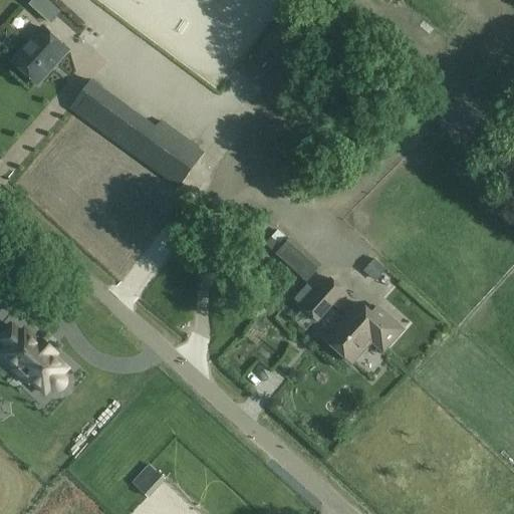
[(60,11),(48,0),(31,0),(29,3),(50,22),(60,11)]
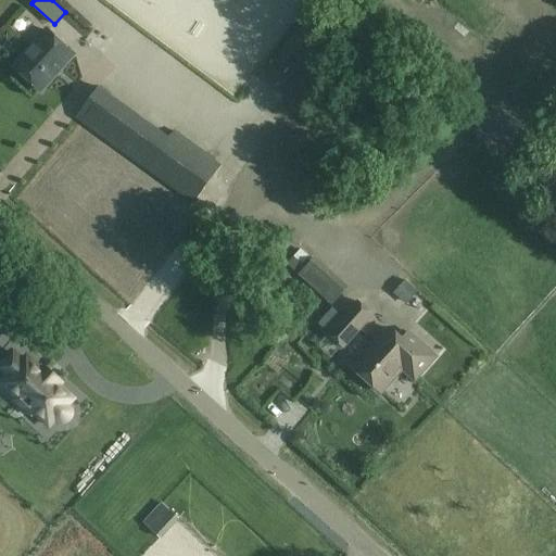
[(48,32),(15,68),(41,91),(74,54),(48,32)]
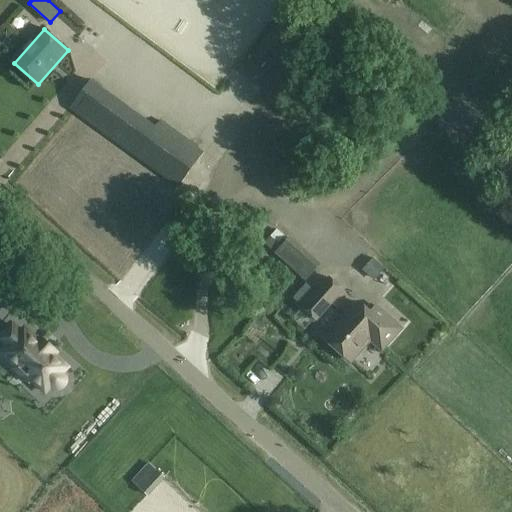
[(161,121),(157,127),(91,79),(70,108),(136,156),(178,187),(203,152),(161,121)]
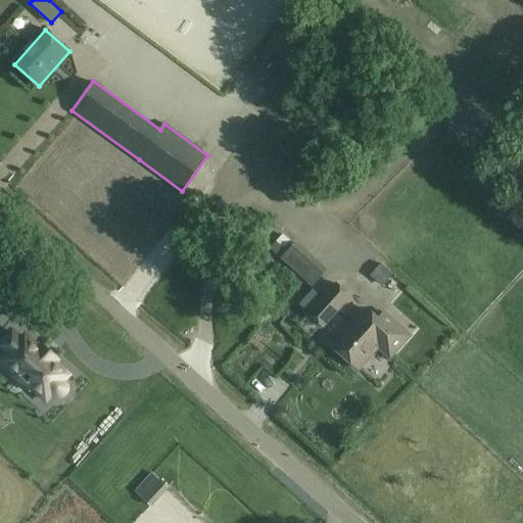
[(337,284),(329,293),(342,305),(350,296),(337,284)]
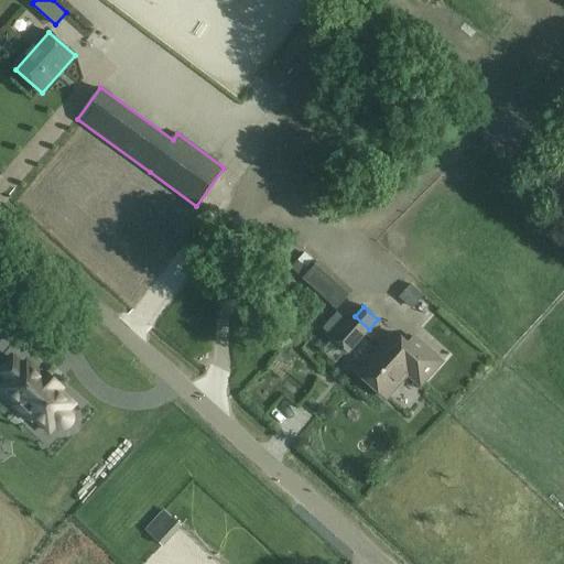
[(355,316),(334,339),(348,353),(369,329),(355,316)]
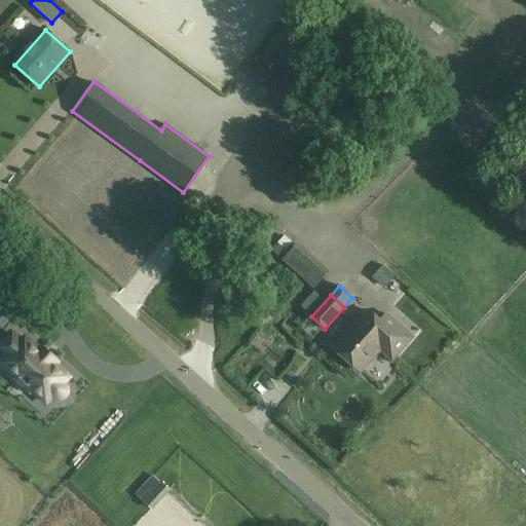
[(369,311),(355,326),(381,349),(392,360),(412,338),(387,315),(380,323),(369,311)]
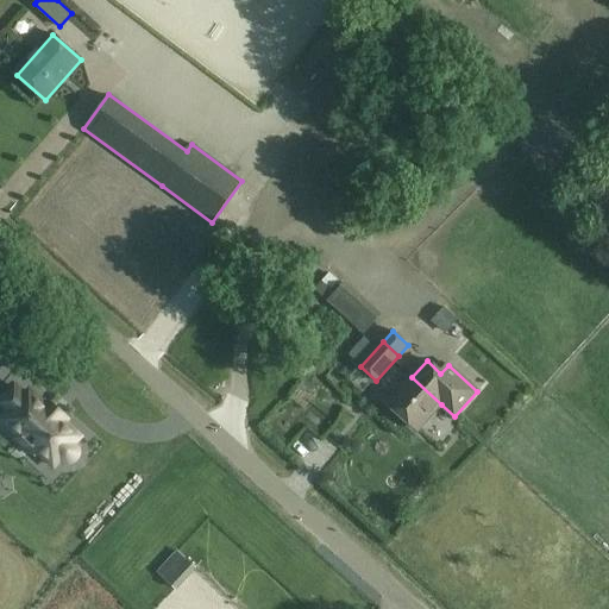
[(418,431),(441,405),(412,377),(388,403),(418,431)]
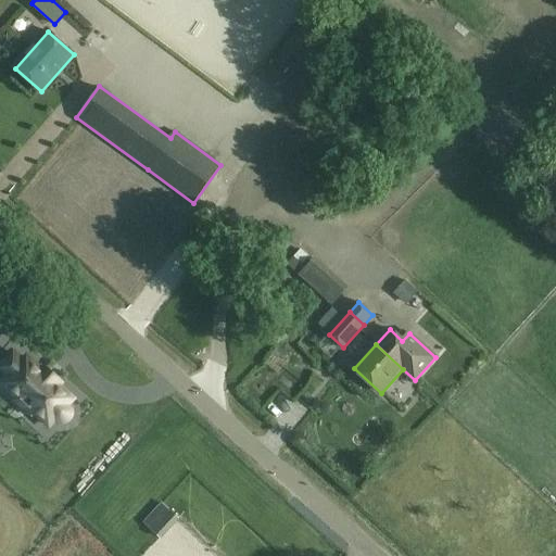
[(50,427),(54,420),(59,422),(62,424),(66,422),(70,419),(72,416),(72,412),(72,408),(68,405),(74,400),(59,386),(61,383),(45,369),(42,371),(27,357),(23,363),(13,354),(0,368),(10,377),(25,390),(19,399),(16,401),(32,415),(35,413),(50,427)]
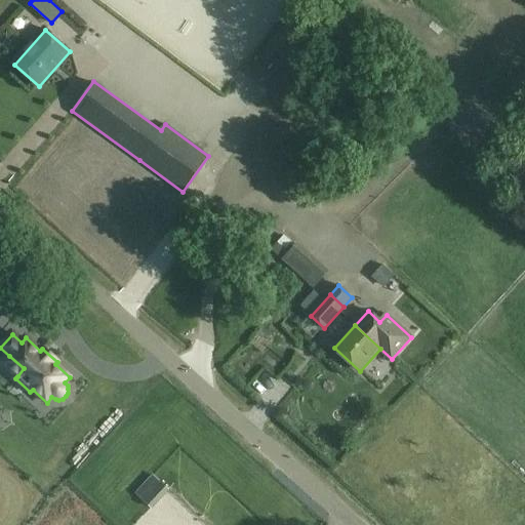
[(160,482),(154,488),(143,500),(151,509),(168,491),(160,482)]
